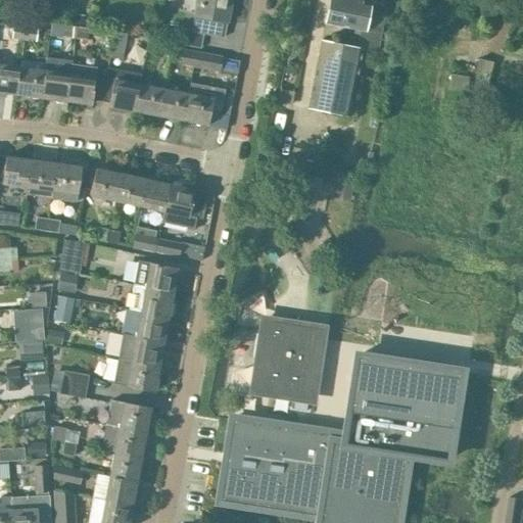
[(196,0),(194,15),(227,21),(230,0),(196,0)]
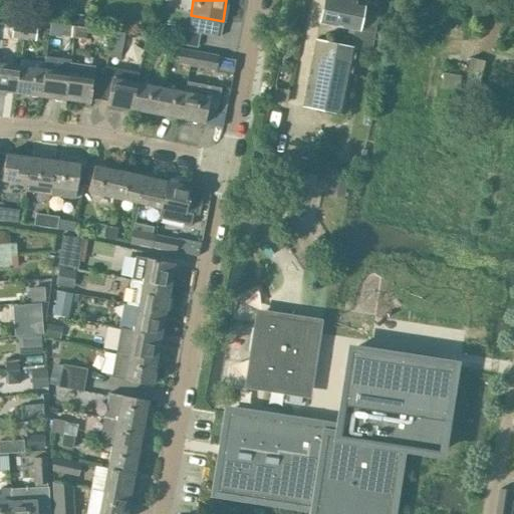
[(342,36),(341,43),(346,44),(355,46),(354,50),(370,53),(375,27),(359,24),(363,6),(334,0),(323,0),(319,22),(347,28),(345,37),(342,36)]
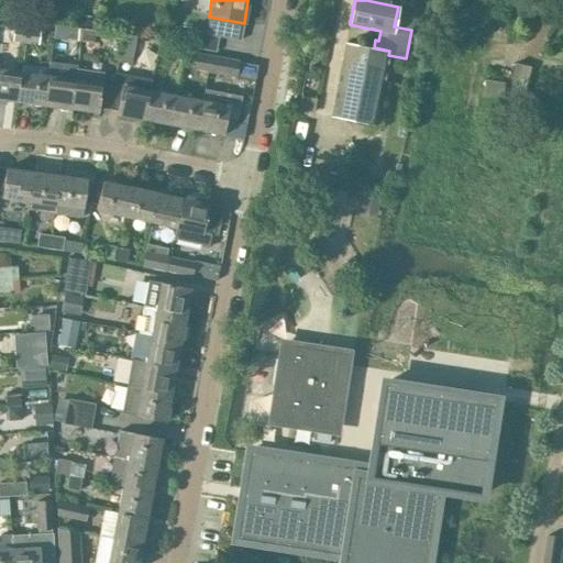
[(78,15),(77,28),(90,29),(91,18),(78,15)]
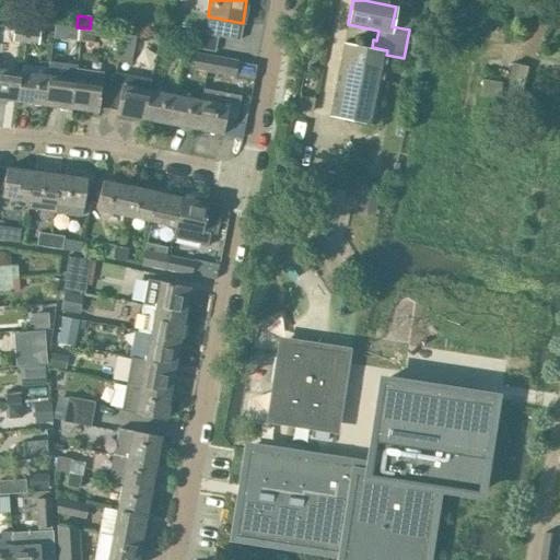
[(26,43),(28,30),(13,27),(12,41),(26,43)]
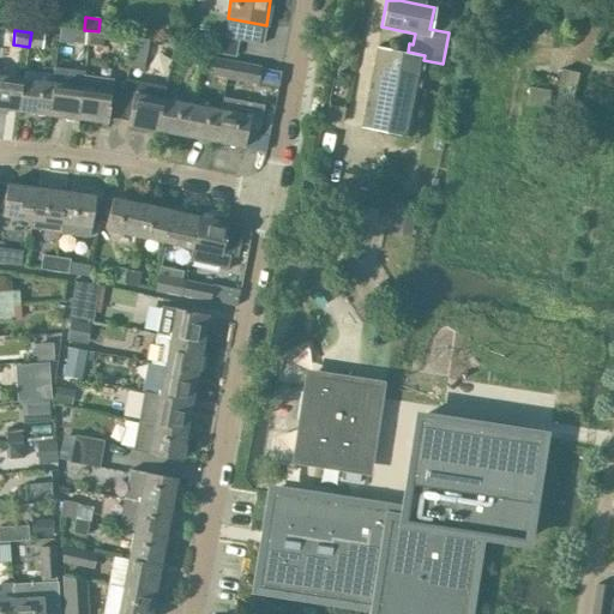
[(72,43),(88,46),(90,31),(74,30),(72,43)]
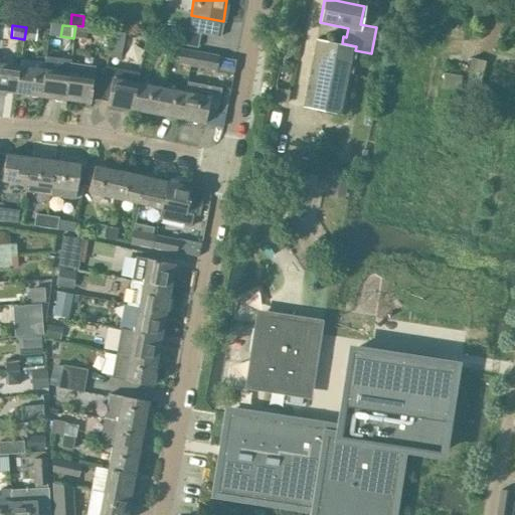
[(75,26),(73,38),(86,40),(88,28),(75,26)]
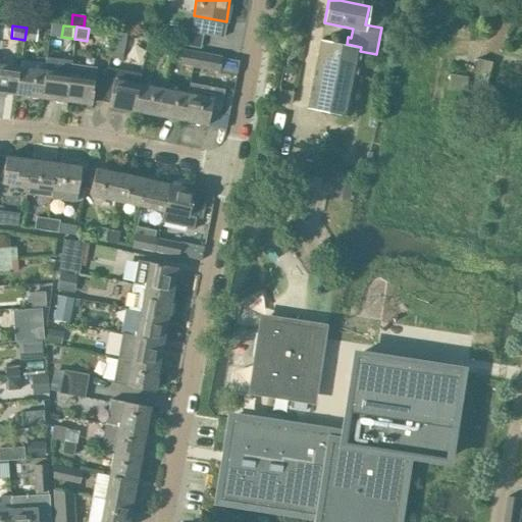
[(38,29),(27,28),(24,40),(36,42),(38,29)]
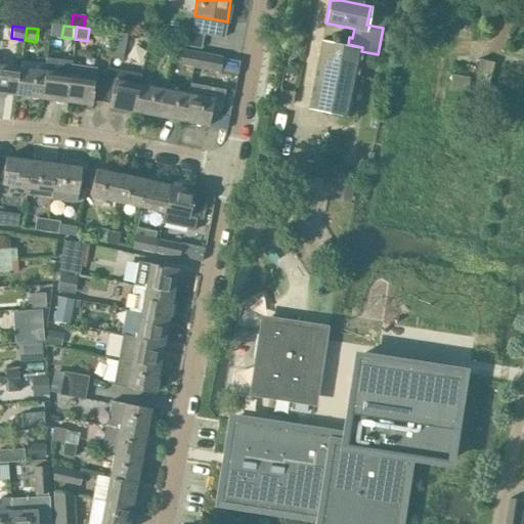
[(201,48),(204,32),(185,29),(182,45),(201,48)]
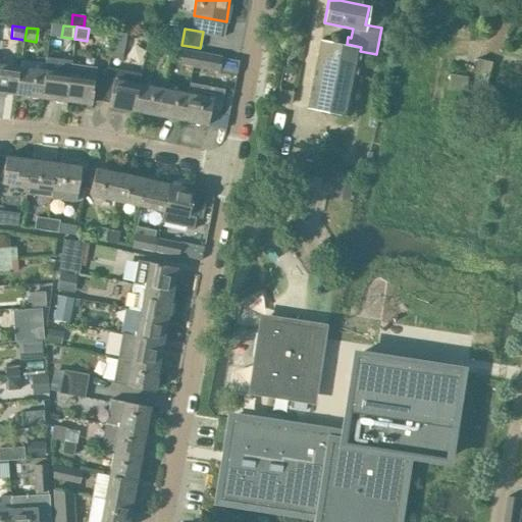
[(109,57),(121,60),(126,34),(114,32),(109,57)]
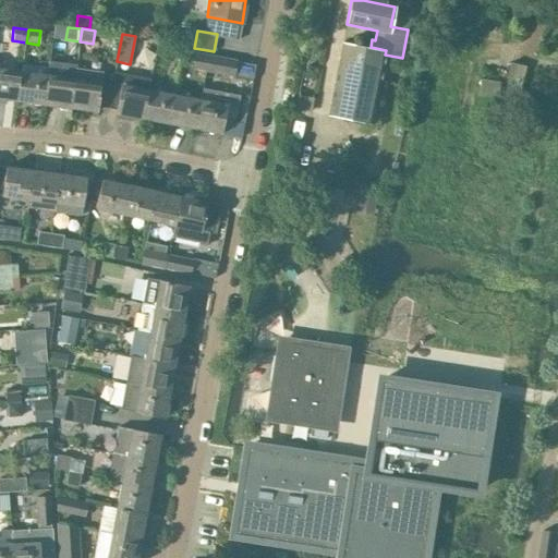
[(157,40),(155,53),(168,56),(170,43),(157,40)]
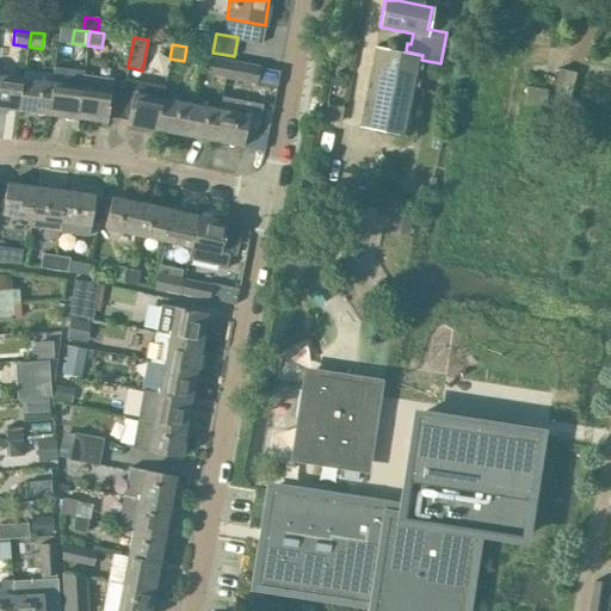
[(412,53),(406,51),(375,47),(359,127),(407,135),(421,60),(423,55),(412,53)]
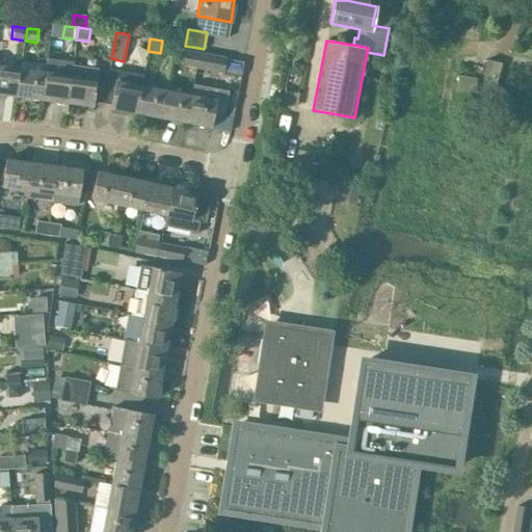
[(183,67),(195,69),(198,54),(185,51),(183,67)]
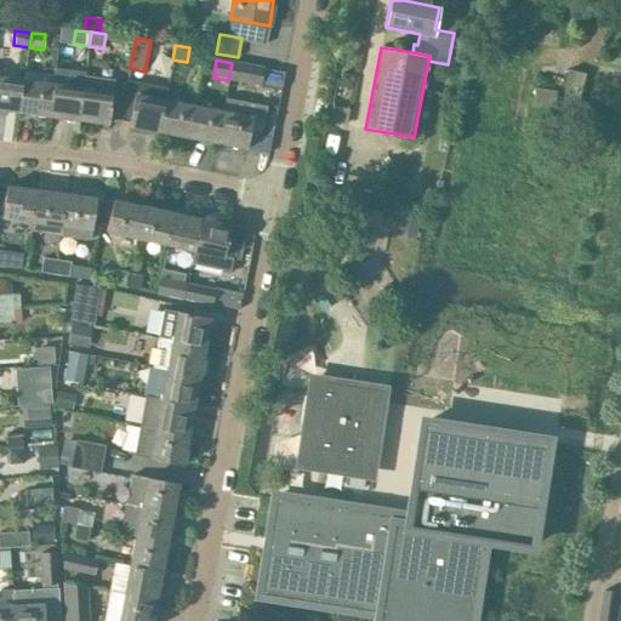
[(232,63),(228,80),(261,86),(265,69),(232,63)]
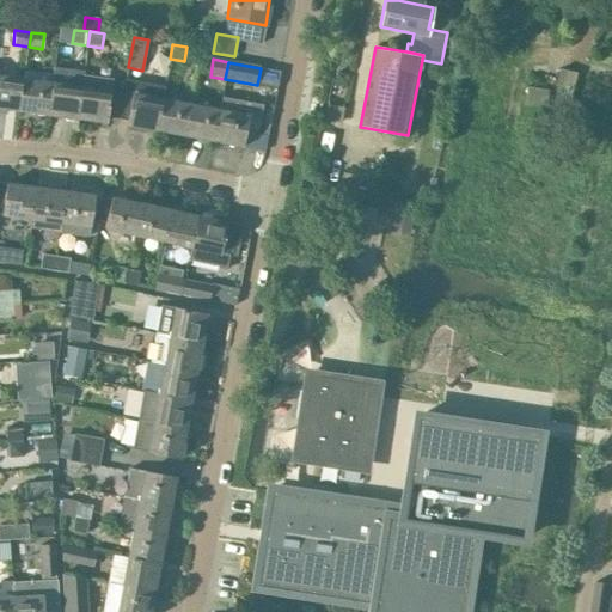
[(54,67),(53,75),(54,75),(48,114),(78,118),(84,74),(84,71),(54,67)]
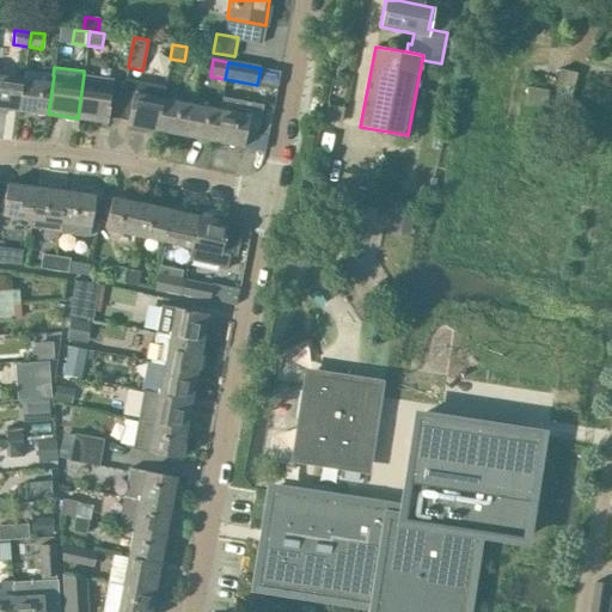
[(561,68),(554,101),(571,105),(580,73),(561,68)]
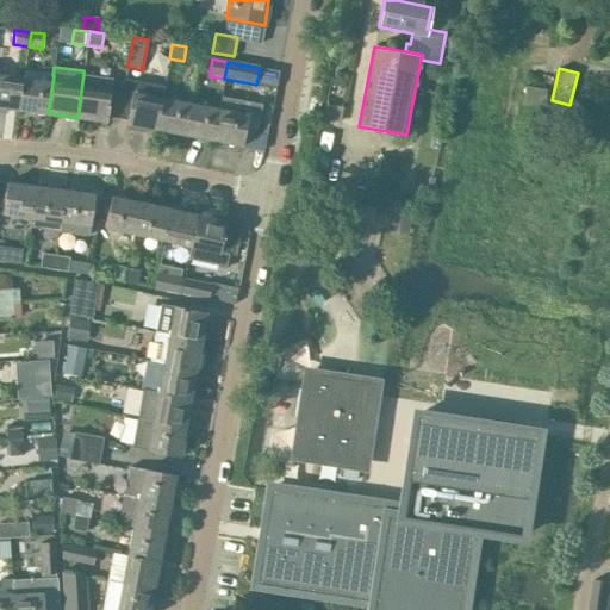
[(41,73),(41,80),(24,79),(19,110),(48,113),(54,75),(53,75),(41,73)]
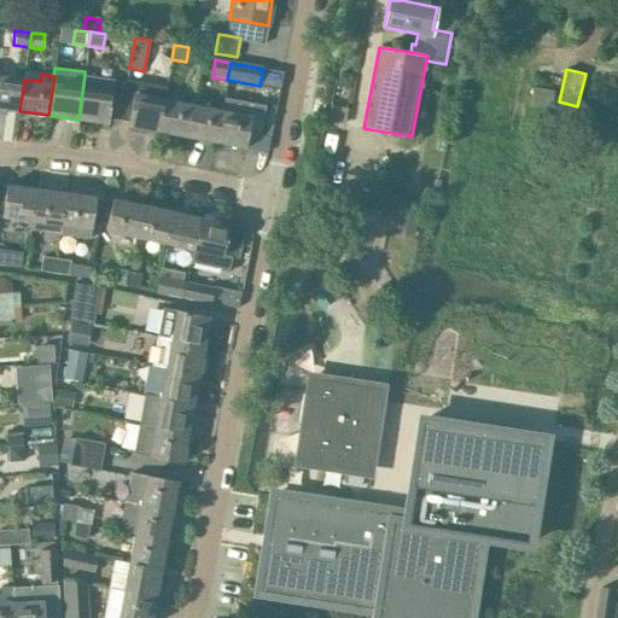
[(19,111),(24,80),(0,75),(0,112),(6,115),(7,110),(19,111)]
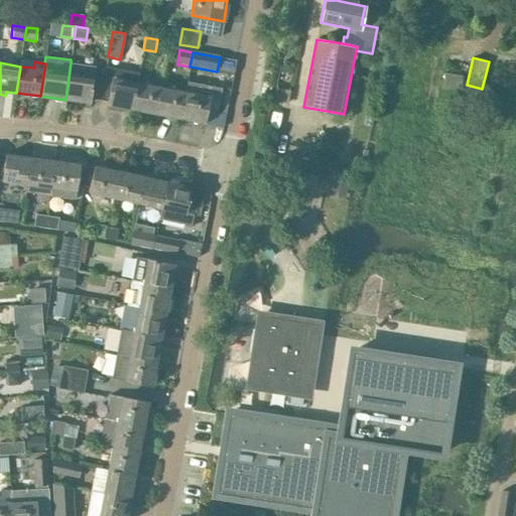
[(95,67),(71,62),(66,100),(90,103),(95,67)]
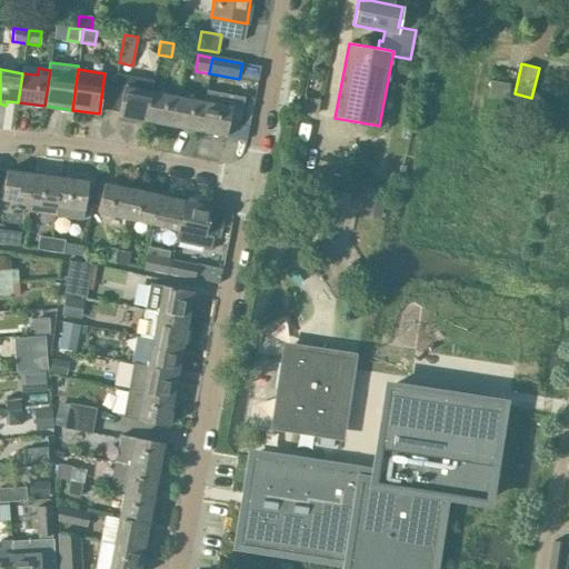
[(145,121),(152,80),(126,76),(118,116),(120,117),(120,121),(132,123),(133,119),(145,121)]
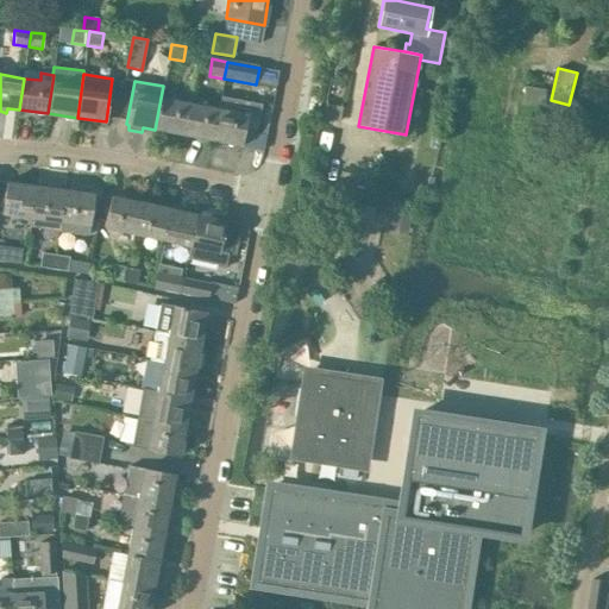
[(183,135),(189,102),(162,98),(164,86),(163,86),(155,130),(183,135)]
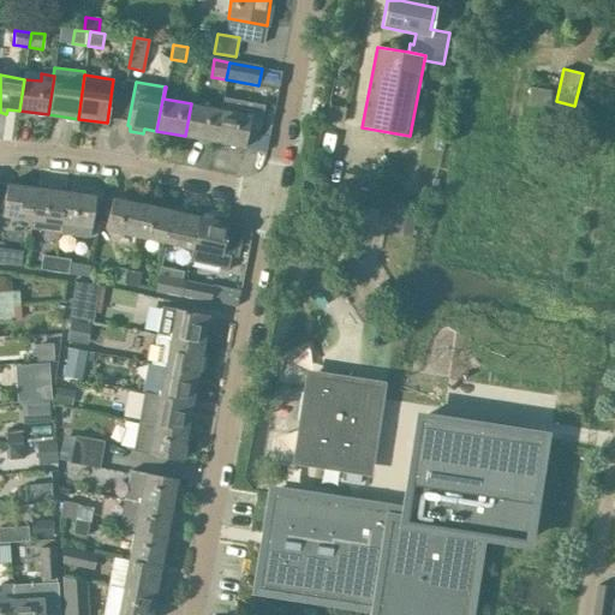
[(220,109),(214,142),(216,142),(215,147),(228,149),(230,144),(244,147),(246,132),(258,135),(263,105),(222,97),(220,109)]
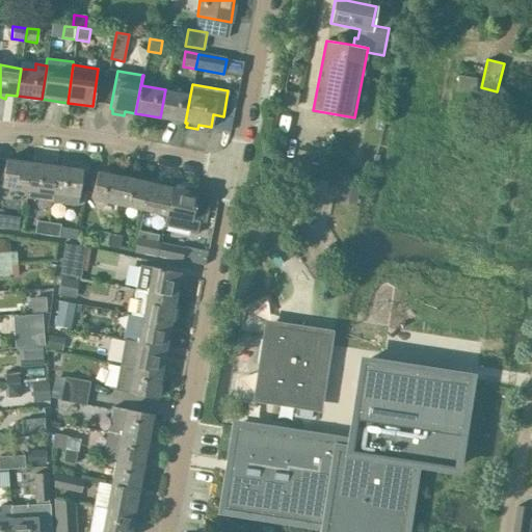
[(185,123),(190,95),(165,89),(160,117),(185,123)]
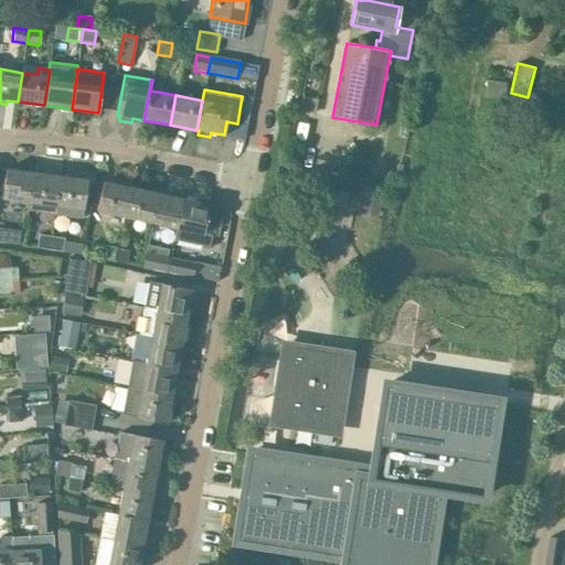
[(30,202),(33,172),(6,169),(2,199),(29,202),(30,202)]
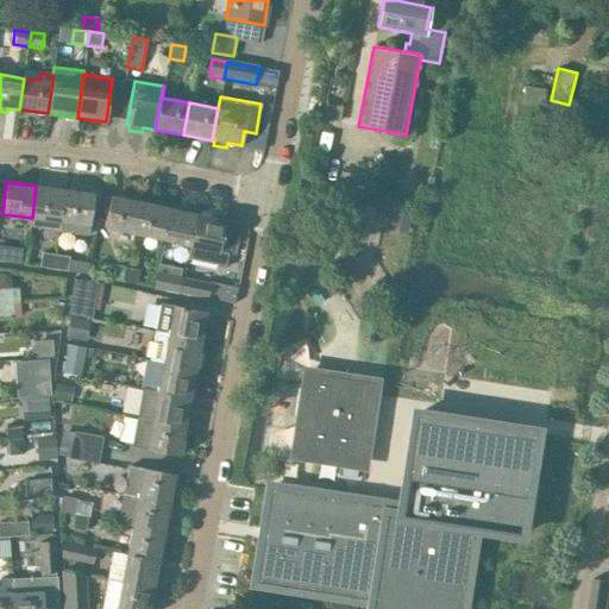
[(30,227),(60,232),(66,189),(36,186),(32,218),(31,218),(30,227)]
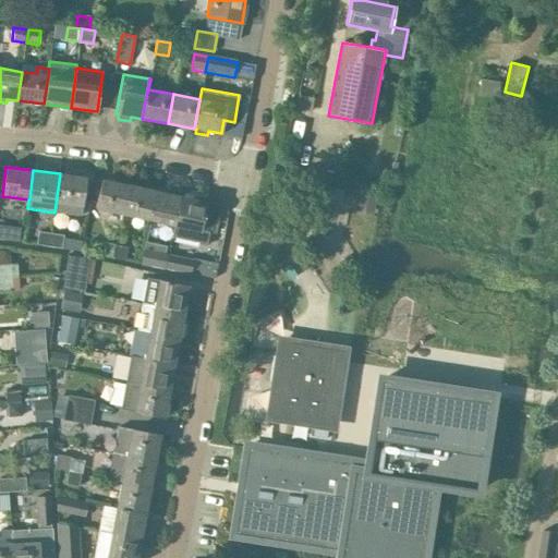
[(82,216),(83,207),(86,177),(60,173),(55,213),(82,216)]
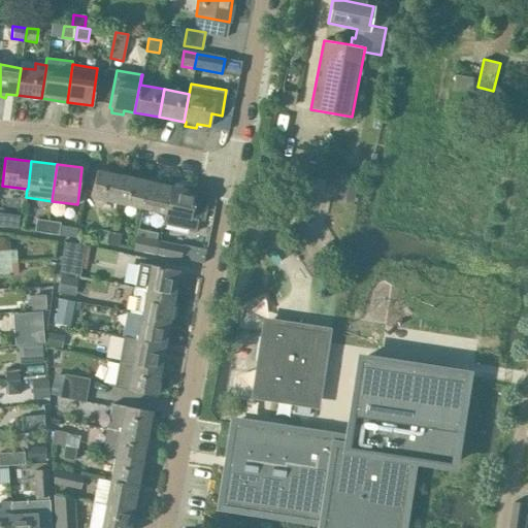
[(91,197),(116,202),(122,174),(97,169),(91,197)]
